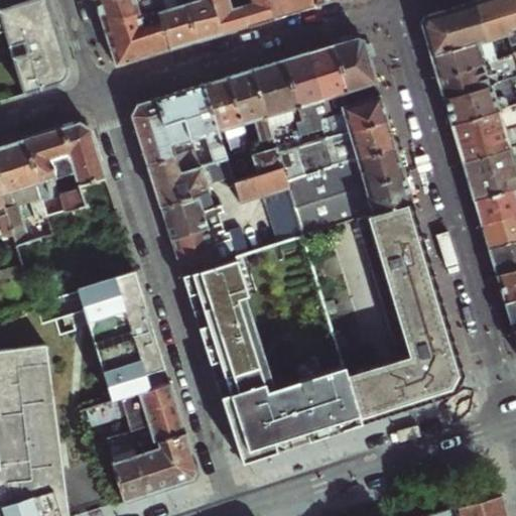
[(0,0),(0,14),(25,95),(62,83),(65,82),(67,80),(69,77),(71,73),(70,69),(47,0),(0,0)]
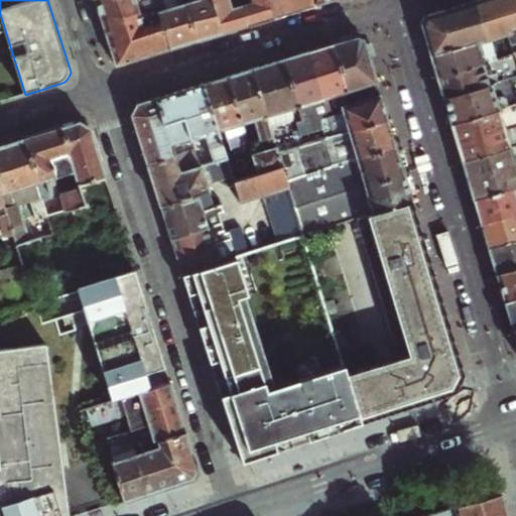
[(152,0),(94,0),(99,12),(102,23),(155,7),(153,2),(152,0)]
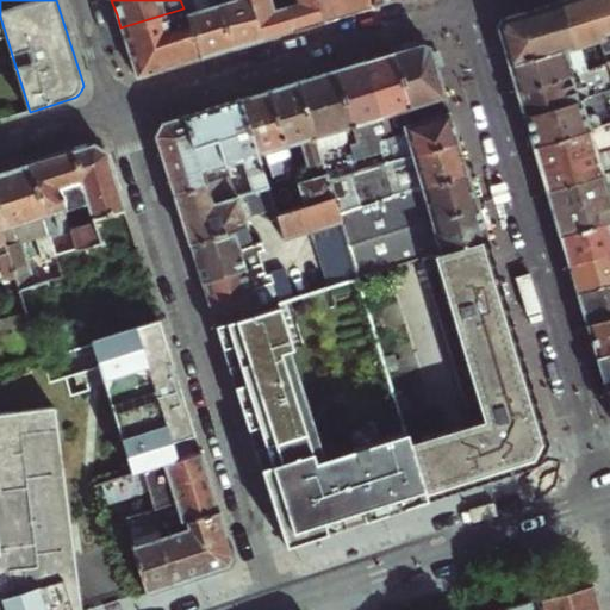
[(230,53),(213,0),(188,0),(181,2),(184,8),(199,61),(213,57),(230,53)]
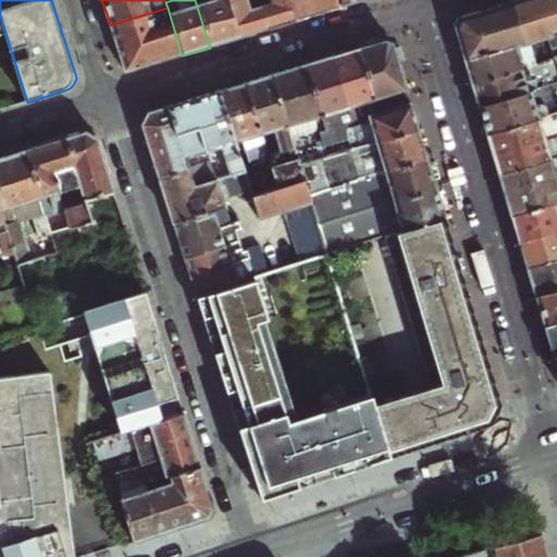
[(226,0),(195,0),(210,48),(225,42),(238,39),(226,0)]
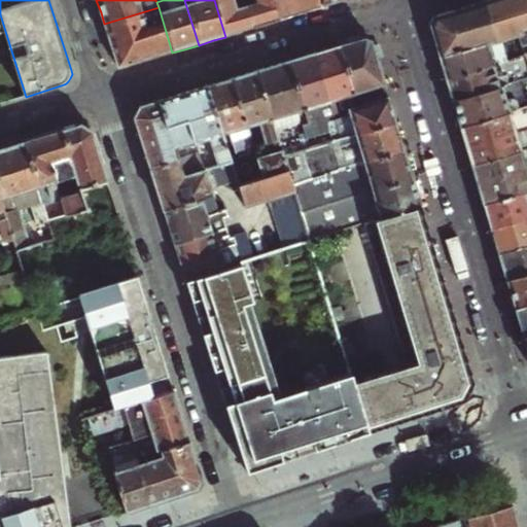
[(233,0),(214,0),(225,37),(239,33),(253,29),(246,5),(236,8),(233,0)]
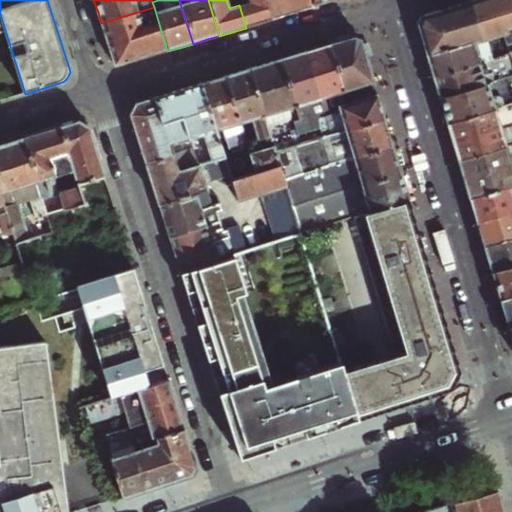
[(271,21),(264,0),(253,0),(253,1),(239,5),(246,28),(258,25),(271,21)]
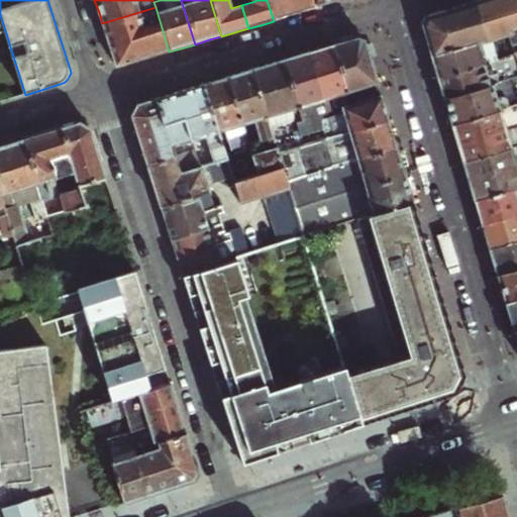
[(293,15),(311,10),(308,0),(267,0),(274,21),(293,15)]
